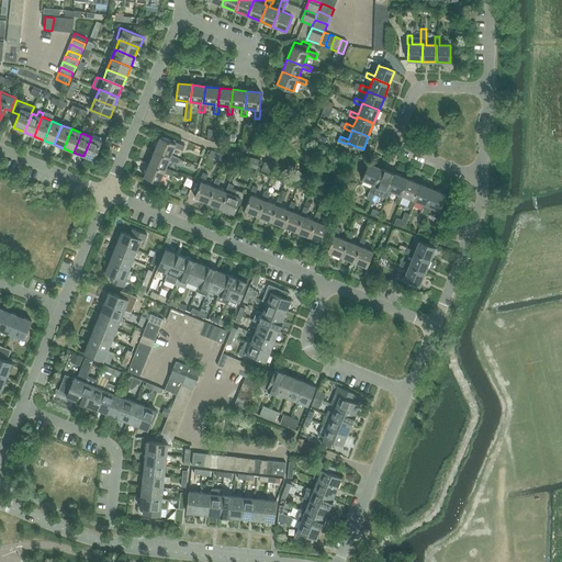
[(91,137),(83,156),(93,160),(103,137),(92,133),(91,137)]
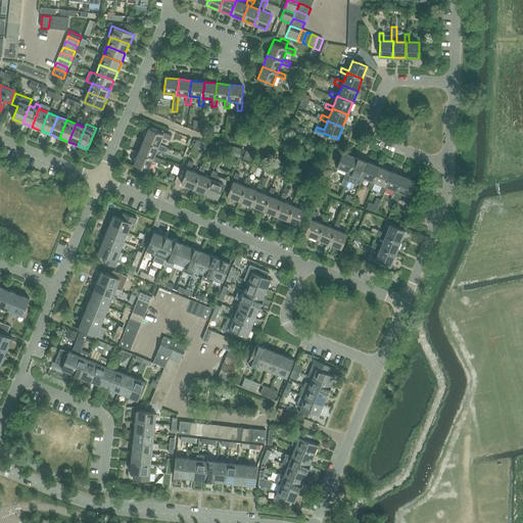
[(293,132),(301,135),(303,129),(295,126),(293,132)]
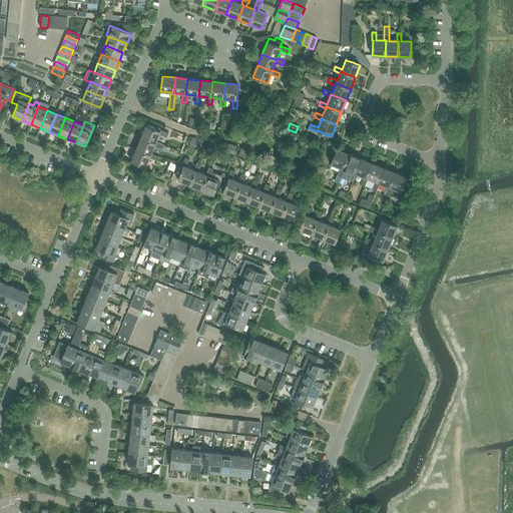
[(169,134),(168,133),(160,130),(159,131),(146,125),(141,137),(155,143),(163,146),(163,145),(171,148),(172,145),(165,141),(157,138),(159,134),(167,137),(173,140),(175,136),(177,131),(172,128),(169,134)]
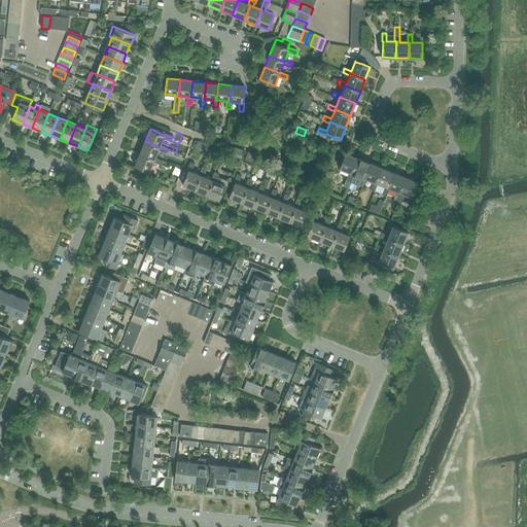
[(145,141),(140,153),(154,160),(155,157),(159,149),(167,153),(168,150),(160,147),(145,141)]
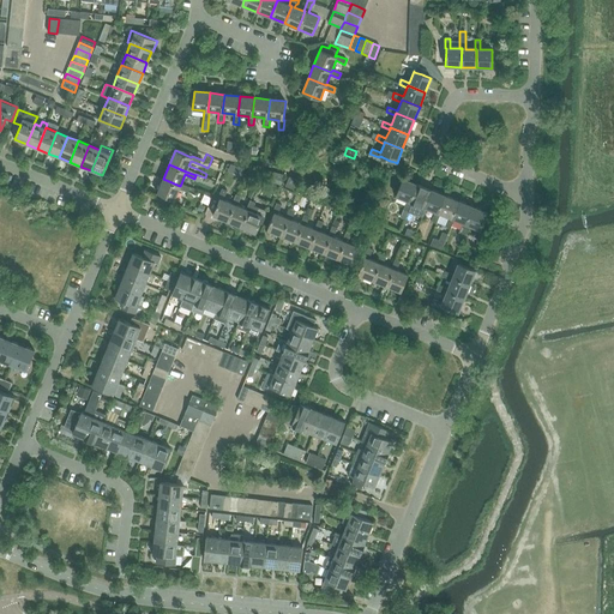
[(274,172),(271,182),(281,185),(283,174),(274,172)]
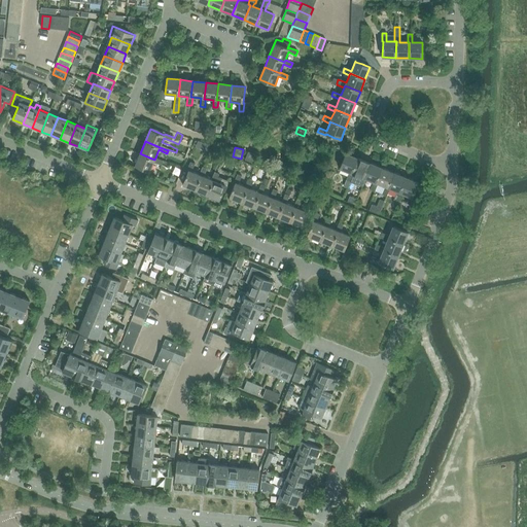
[(245,160),(252,163),(255,154),(248,151),(245,160)]
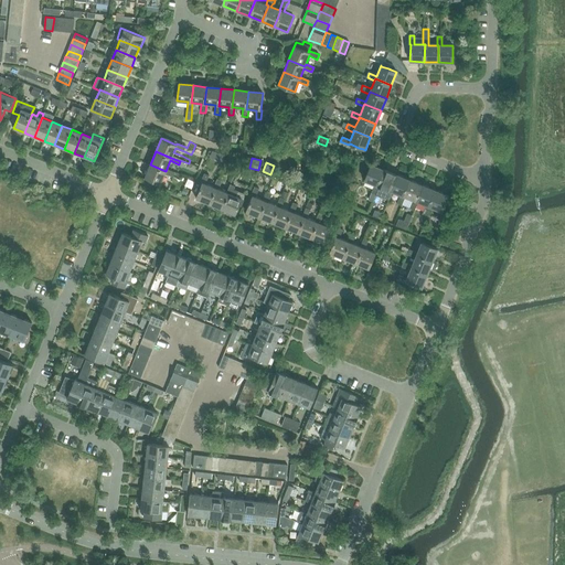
[(166,171),(150,164),(145,178),(160,184),(166,173),(173,177),(176,173),(167,169),(166,171)]
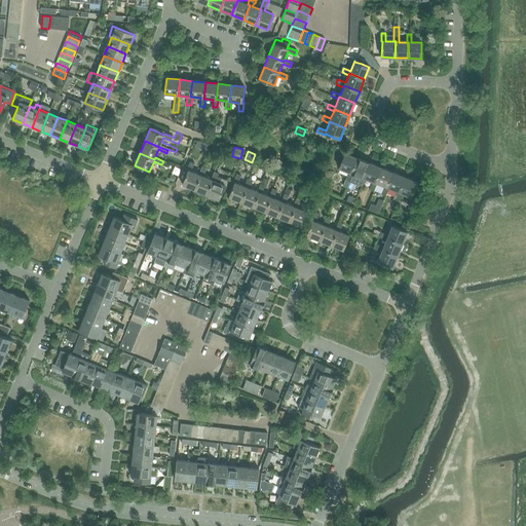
[(351,174),(358,158),(345,153),(339,168),(348,173),(345,180),(343,186),(347,188),(350,182),(353,174),(351,174)]
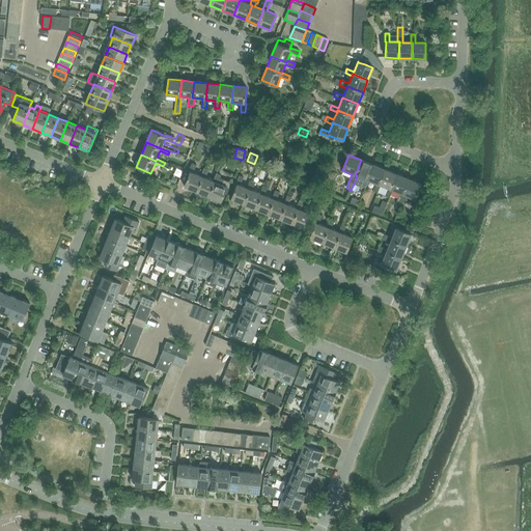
[(367,179),(373,165),(361,160),(355,175),(357,175),(364,178),(361,186),(365,188),(368,180),(367,179)]
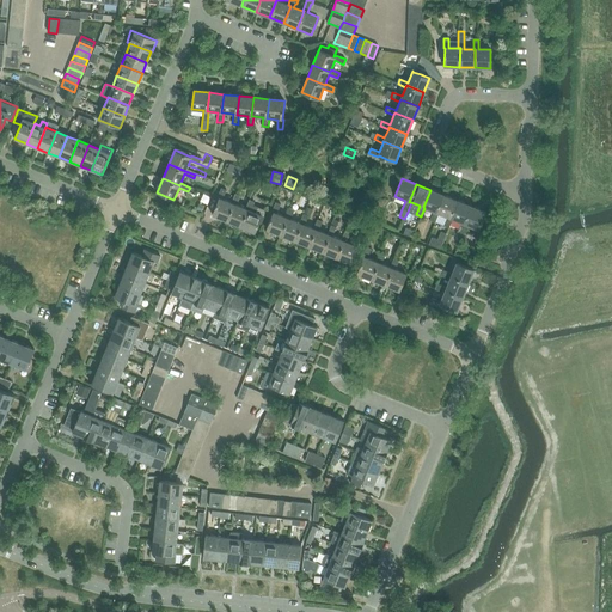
[(212,215),(226,221),(233,203),(232,202),(224,199),(226,190),(221,188),(218,196),(219,197),(212,215)]
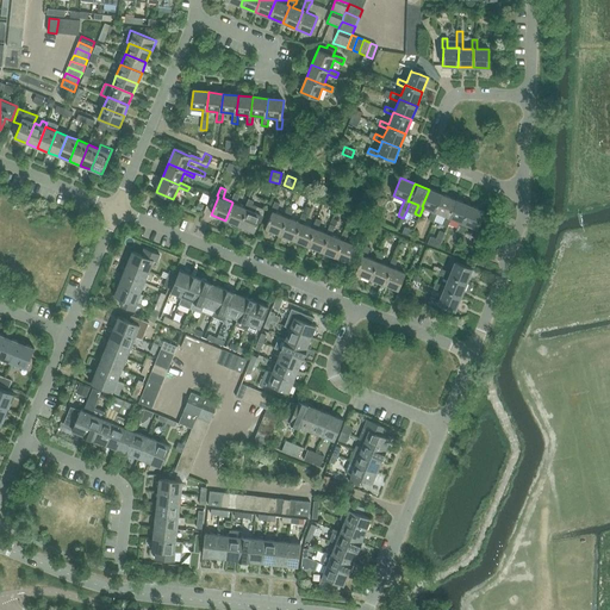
[(435,212),(442,194),(429,190),(422,206),(423,207),(433,211),(429,219),(434,222),(437,213),(435,212)]
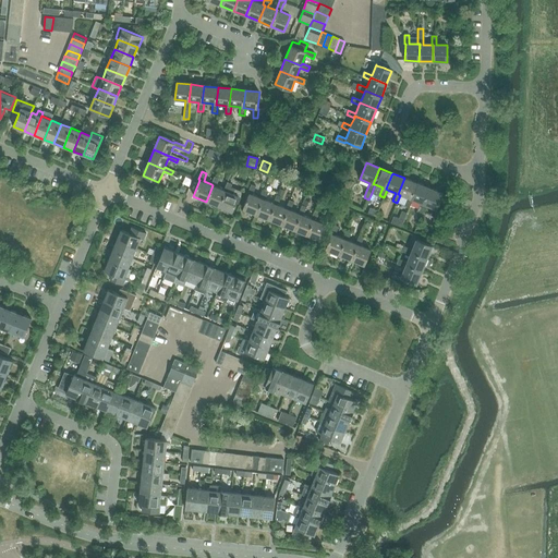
[(206,202),(219,206),(226,191),(223,190),(216,186),(219,179),(215,177),(211,184),(213,185),(206,202)]
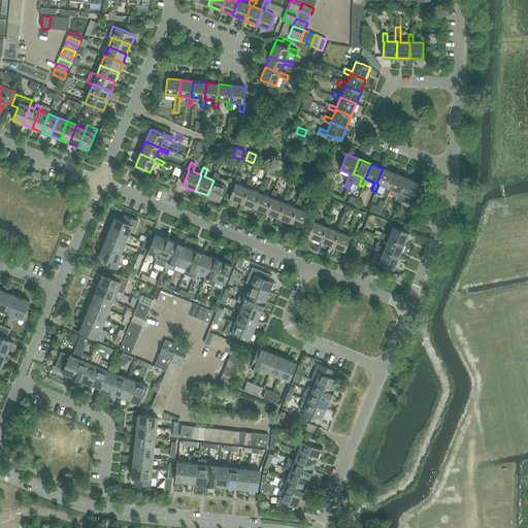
[(389,189),(395,173),(383,168),(376,184),(378,185),(386,188),(383,195),(388,197),(391,190),(389,189)]
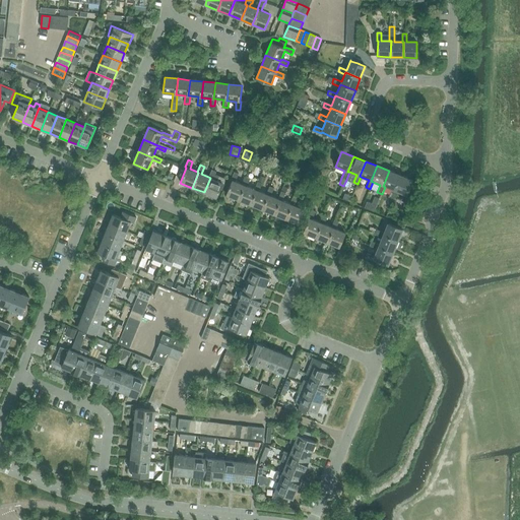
[(210,178),(204,192),(209,194),(208,195),(216,198),(221,186),(222,186),(225,179),(214,175),(216,172),(211,170),(208,177),(210,178)]
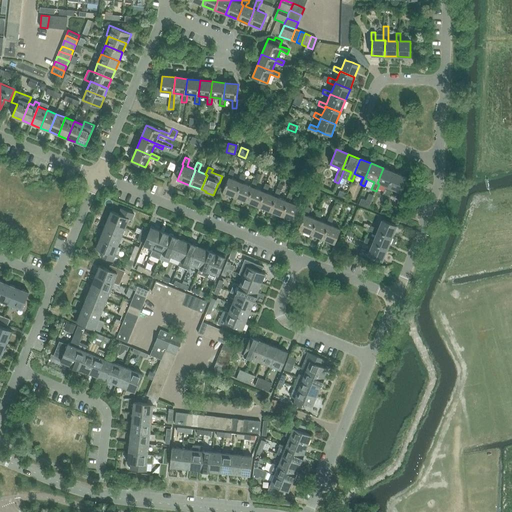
[(379,184),(386,186),(383,194),(387,195),(390,188),(389,188),(395,173),(383,168),(377,183),(379,184)]
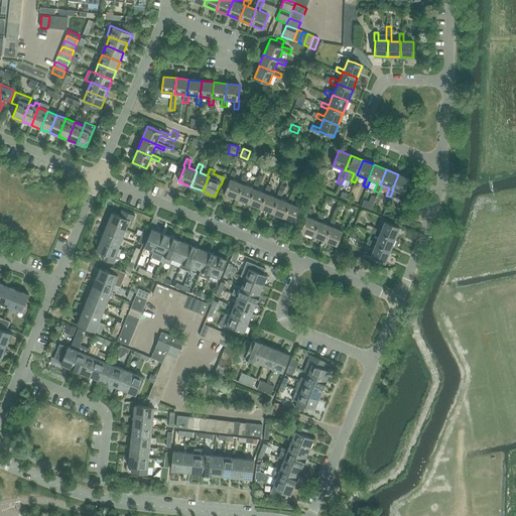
[(225,194),(237,199),(243,183),(241,182),(234,179),(237,172),(232,170),(229,178),(231,178),(225,194)]
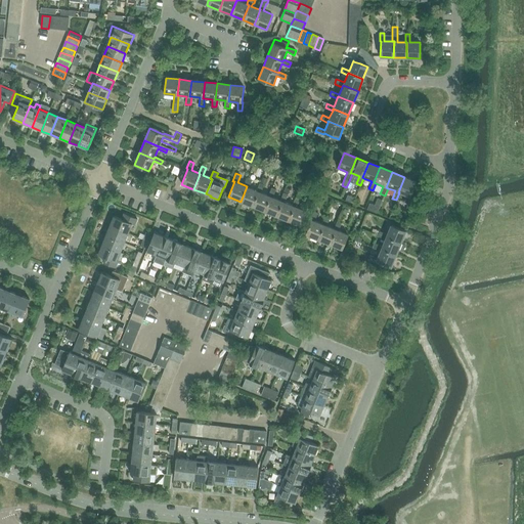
[(399,192),(407,195),(404,203),(408,205),(411,197),(410,195),(413,188),(420,191),(424,189),(423,184),(416,182),(416,181),(404,177),(398,192),(399,192)]
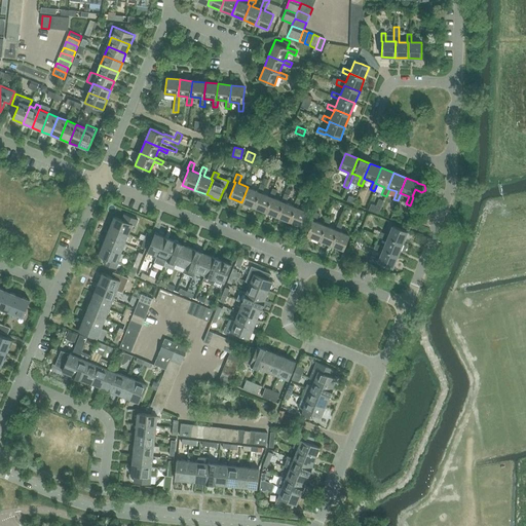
[(241,202),(253,207),(259,192),(258,191),(250,188),(253,181),(249,179),(246,186),(248,187),(241,202)]
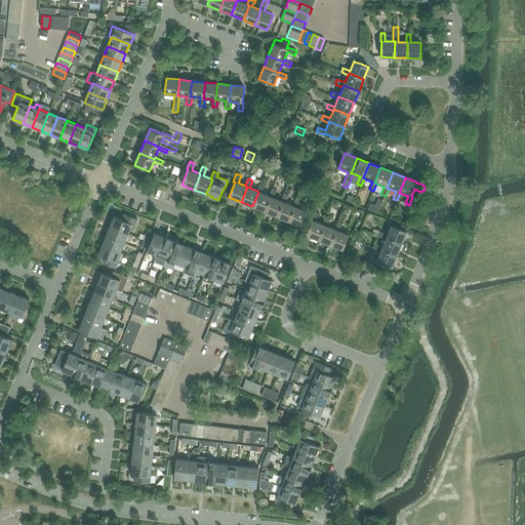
[(252,206),(265,211),(271,197),(269,196),(261,193),(265,185),(260,184),(257,191),(258,192),(252,206)]
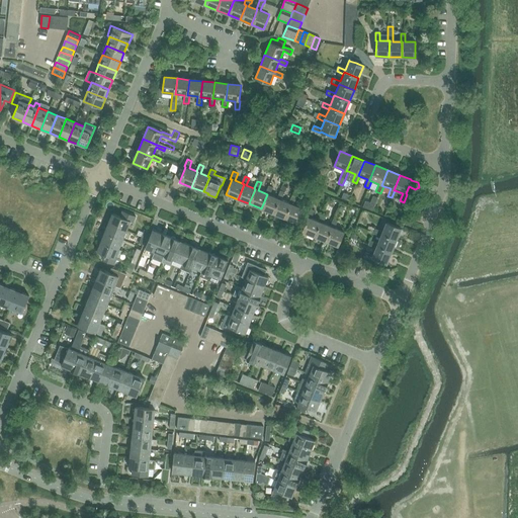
[(273,213),(284,219),(290,203),(289,202),(281,199),(284,192),(286,186),(282,185),(280,190),(277,198),(279,198),(273,213)]
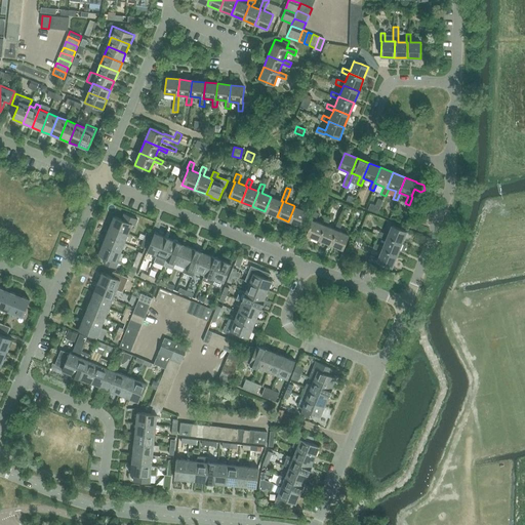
[(265,211),(277,216),(283,201),(281,201),(274,198),(277,190),(272,189),(269,196),(271,197),(265,211)]
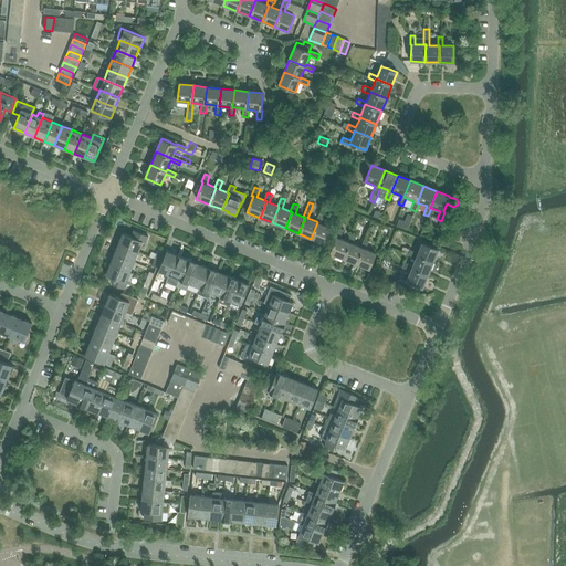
[(317,222),(311,239),(324,243),(331,228),(321,223),(324,216),(320,213),(316,221),(317,222)]
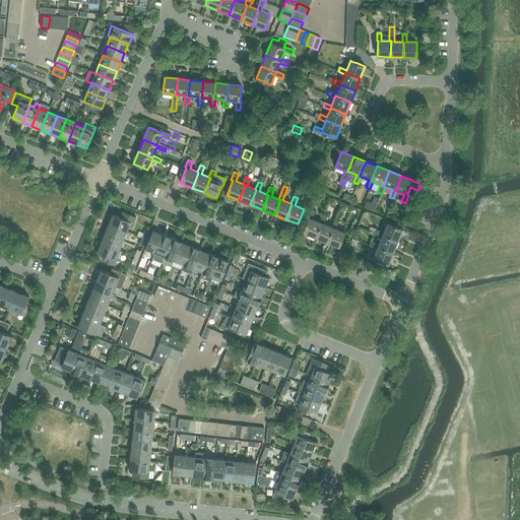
[(365,208),(374,212),(377,205),(367,201),(365,208)]
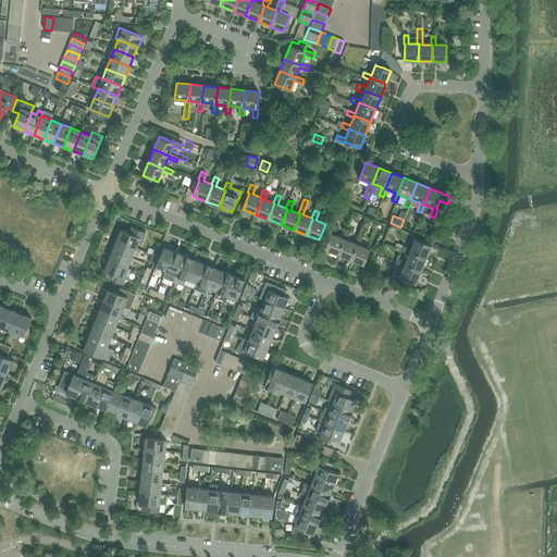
[(324,249),(337,255),(344,238),(343,237),(335,234),(337,226),(333,224),(330,233),(331,233),(324,249)]
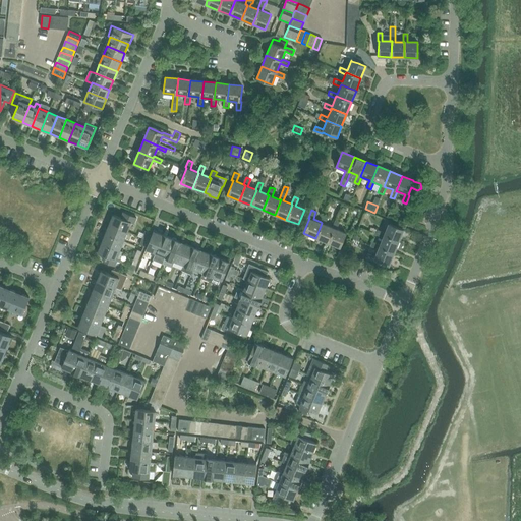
[(113,215),(109,225),(127,232),(131,222),(133,223),(136,217),(123,212),(120,218),(113,215)]
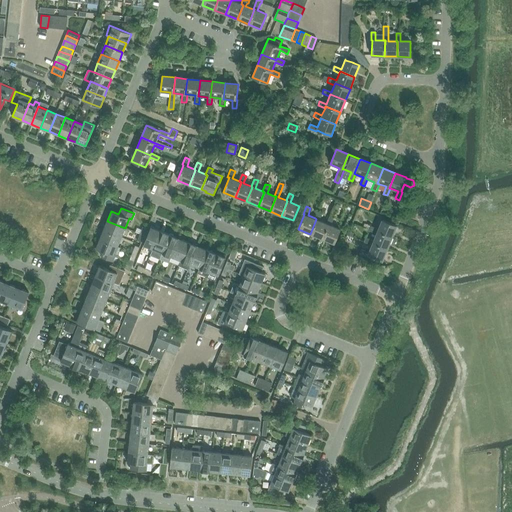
[(310,234),(322,239),(328,224),(327,223),(319,220),(322,213),(318,211),(315,218),(316,219),(310,234)]
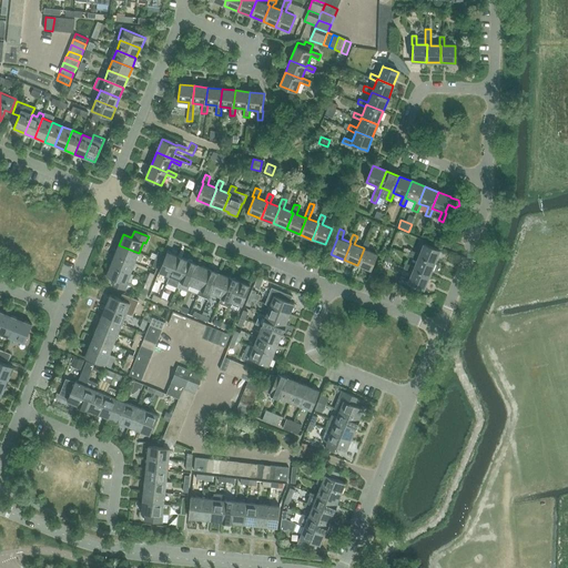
[(364,249),(357,265),(371,270),(377,254),(367,250),(371,242),(365,240),(363,247),(364,249)]
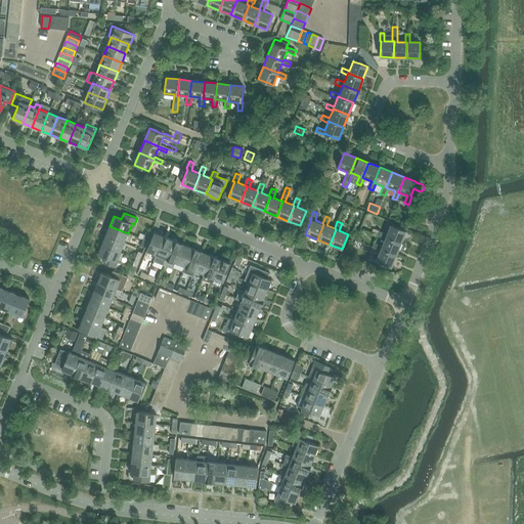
[(391,225),(387,234),(380,231),(374,229),(372,233),(378,235),(385,238),(386,237),(400,244),(405,230),(391,225)]
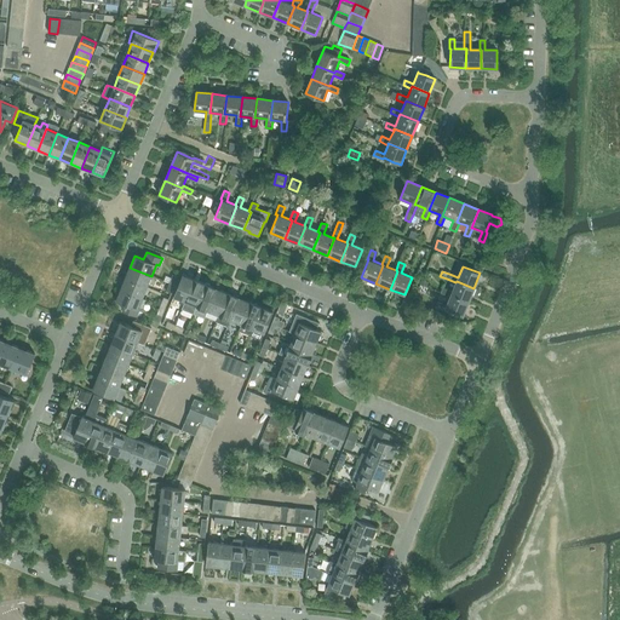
[(130,268),(125,279),(147,287),(151,276),(130,268)]
